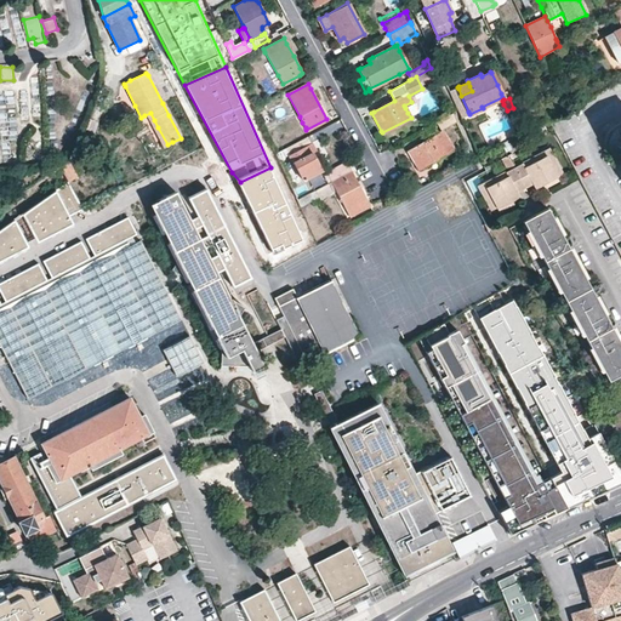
[(404,106),(405,108),(408,113),(411,118),(417,114),(411,102),(404,106)]
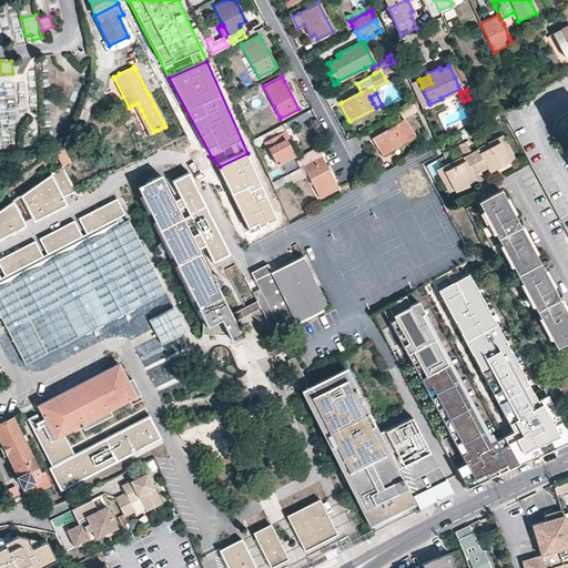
[(132,105),(135,111),(148,135),(153,132),(144,117),(141,110),(138,103),(132,105)]
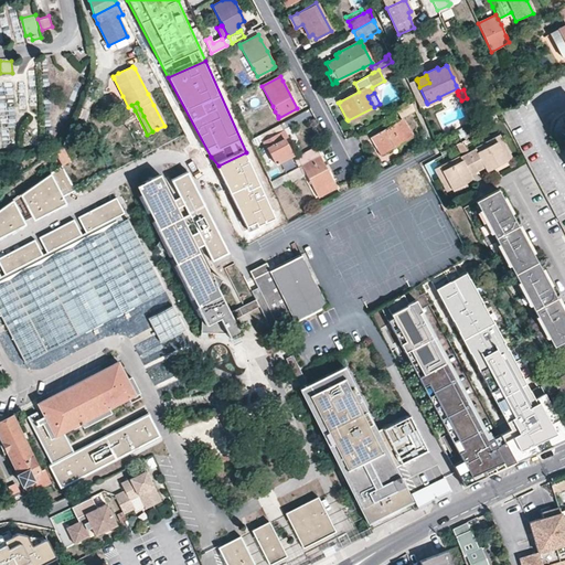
[(413,137),(402,118),(383,129),(370,137),(375,146),(381,155),(387,151),(413,137)]
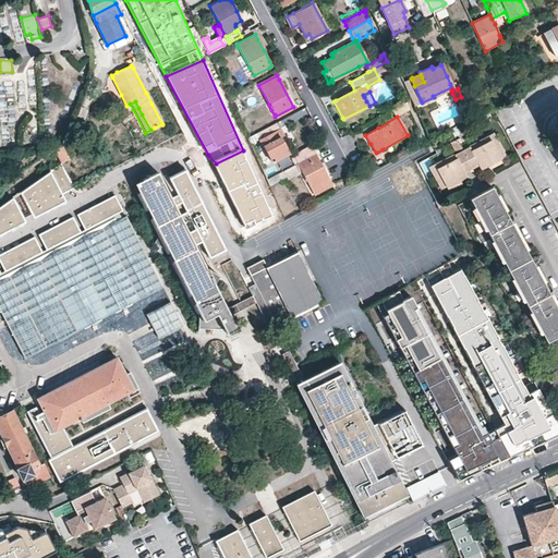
[(271,133),(259,140),(271,161),(288,153),(280,137),(283,136),(279,129),(271,133)]
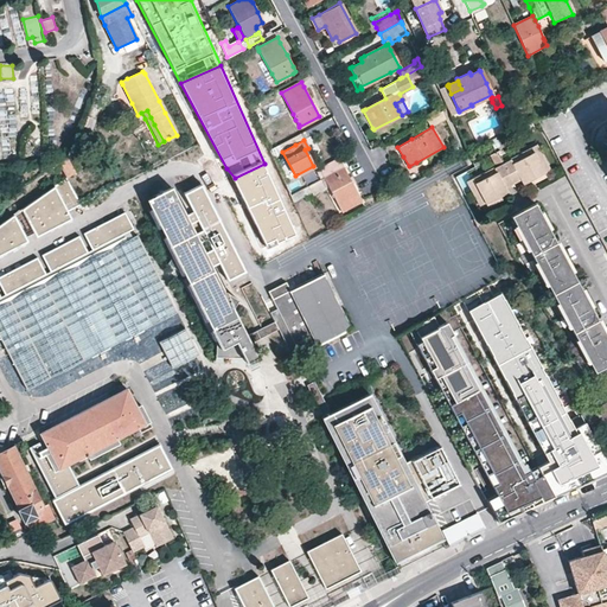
[(536,145),(530,147),(544,173),(549,170),(536,145)]
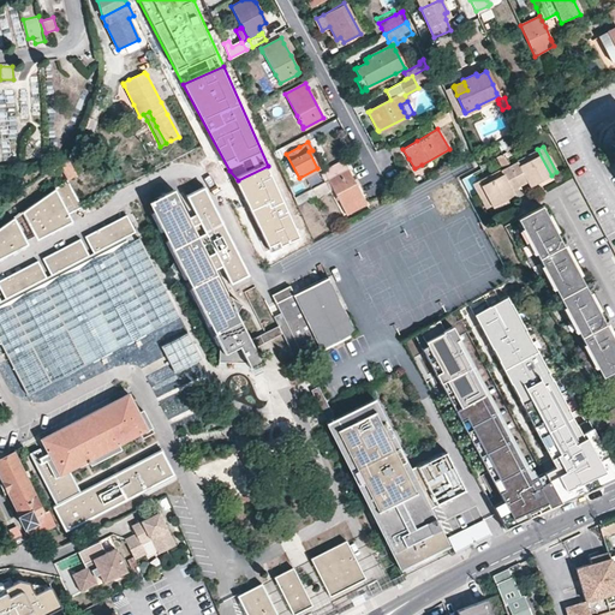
[(520,186),(527,181),(530,186),(537,183),(542,180),(543,183),(553,178),(551,175),(537,149),(519,159),(517,160),(517,162),(509,166),(520,186)]
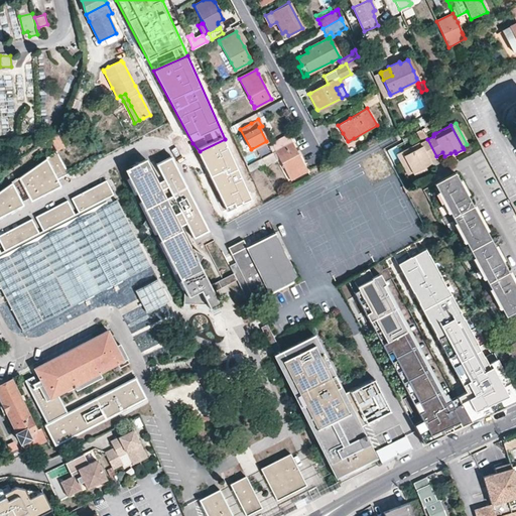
[(56,149),(65,146),(59,134),(51,137),(56,149)]
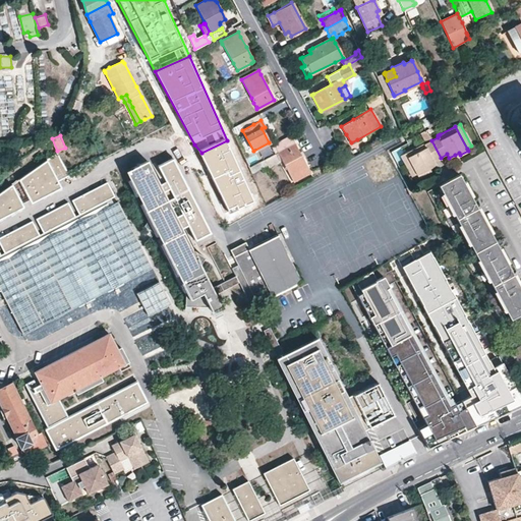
[(275,154),(278,153),(294,143),(290,135),(274,145),(274,147),(272,148),(275,154)]
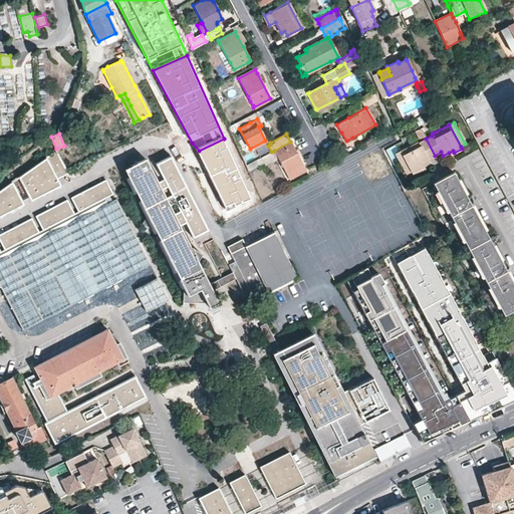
[(253,200),(224,139),(199,151),(228,212),(253,200)]
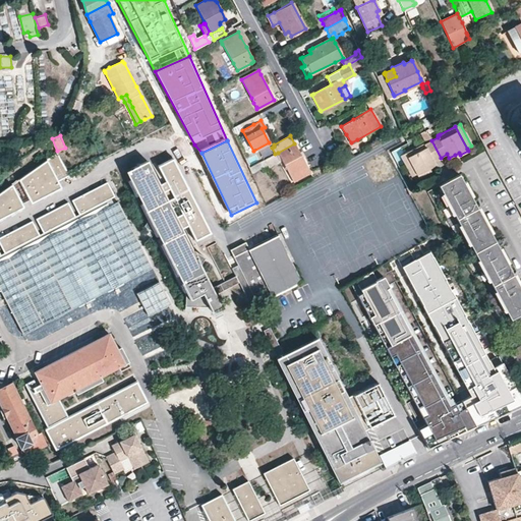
[(429,168),(436,165),(433,161),(441,158),(431,140),(423,145),(423,143),(405,153),(416,174),(418,178),(427,173),(425,170),(429,168)]
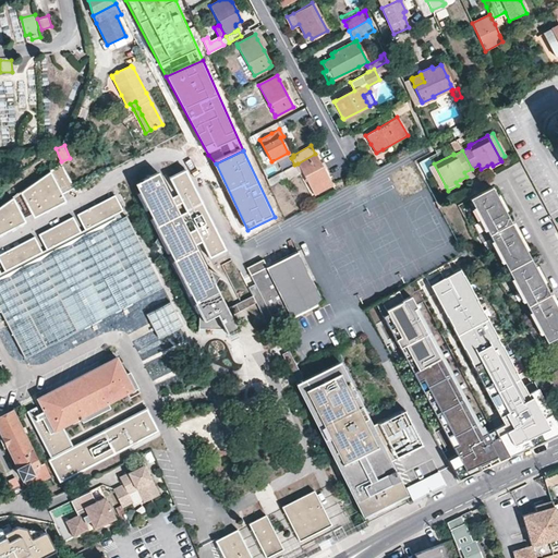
[(330,182),(326,174),(319,161),(315,154),(298,164),(303,174),(313,194),(331,185),(330,182)]
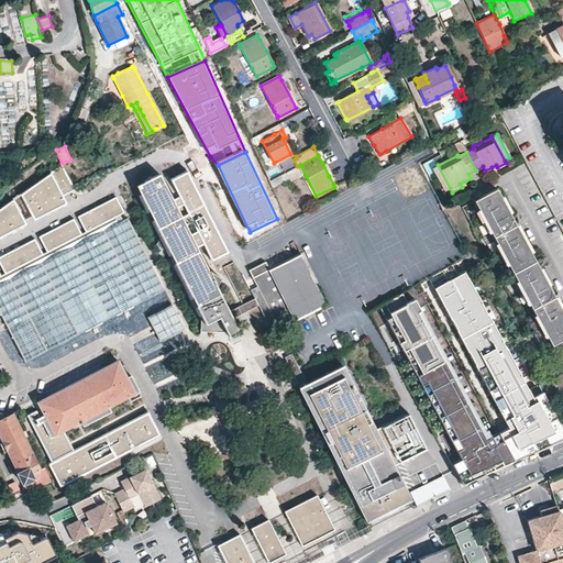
[(290,157),(280,164),(285,170),(295,164),(290,157)]
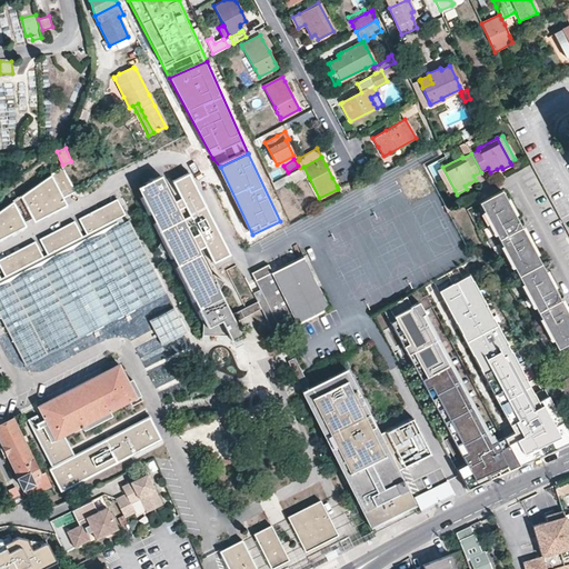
[(61,165),(0,206),(0,241),(71,202),(68,193),(75,192),(61,165)]
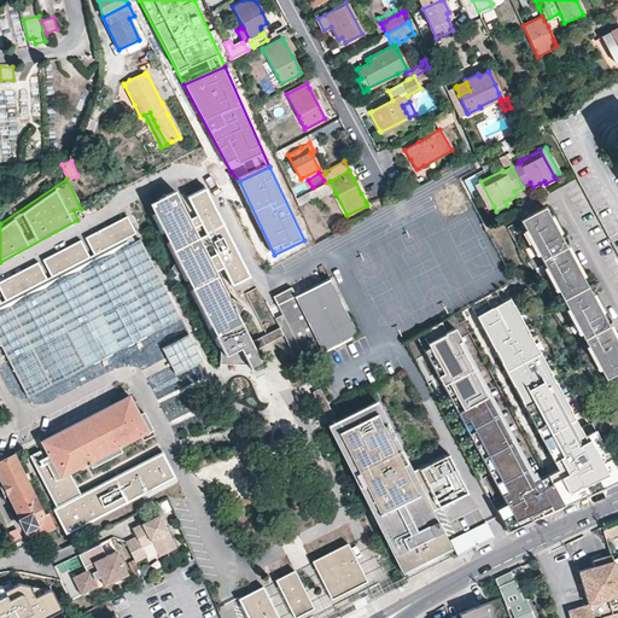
[(489,210),(494,207),(481,181),(474,185),(478,190),(489,210)]
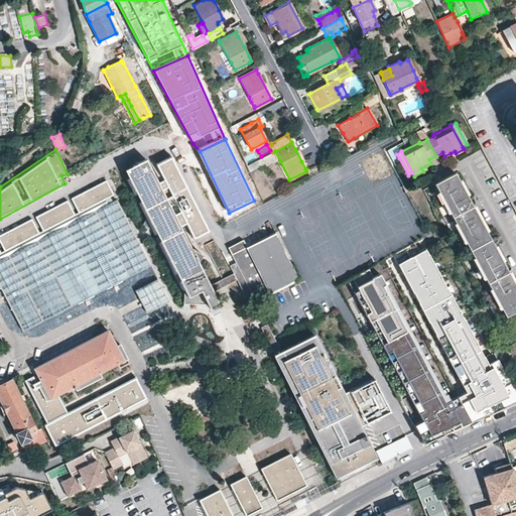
[(205,227),(166,155),(154,162),(192,233),(205,227)]
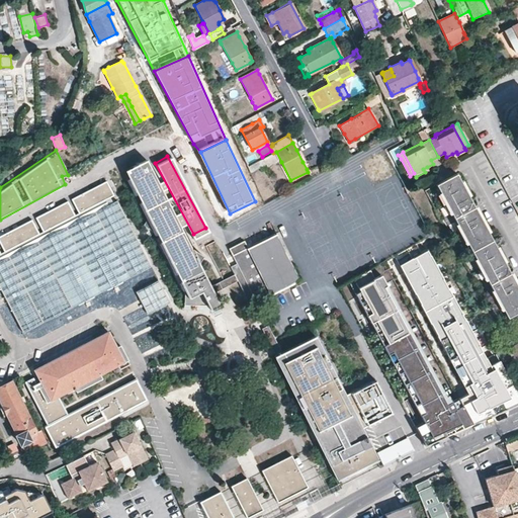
[(252,164),(254,170),(265,164),(265,162),(263,158),(252,164)]
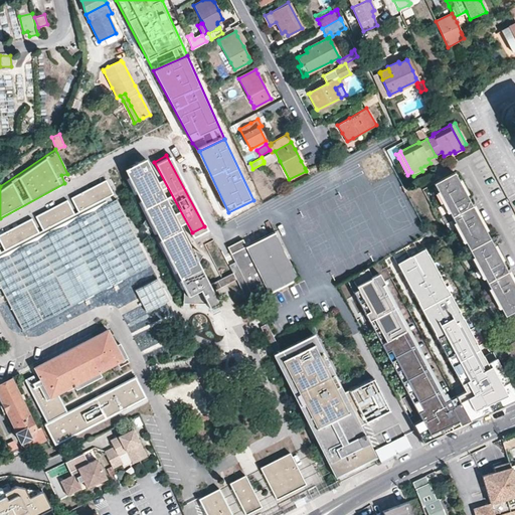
[(208,286),(191,251),(184,238),(144,159),(124,169),(157,235),(154,237),(180,289),(183,287),(187,296),(194,293),(199,290),(201,294),(208,307),(217,303),(211,291),(208,286)]
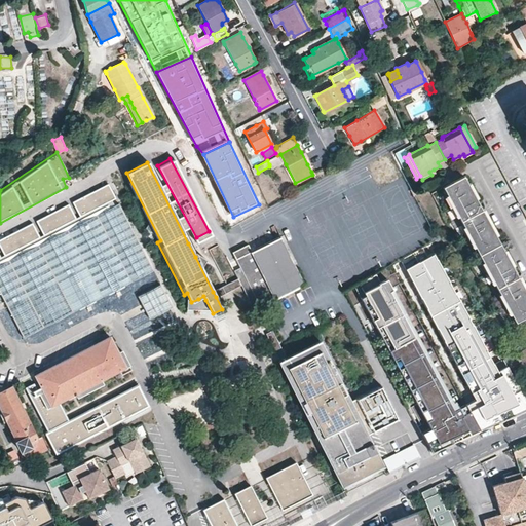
[(525,294),(462,177),(442,187),(514,322),(521,334),(525,330),(525,294)]
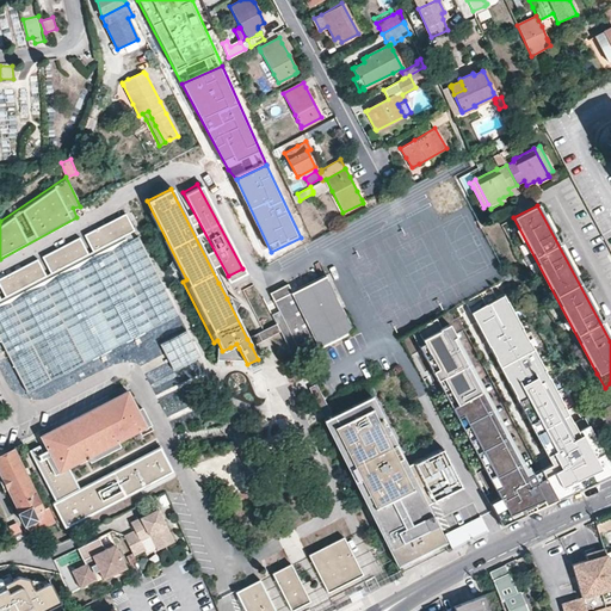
[(130,229),(122,213),(82,233),(91,250),(130,229)]
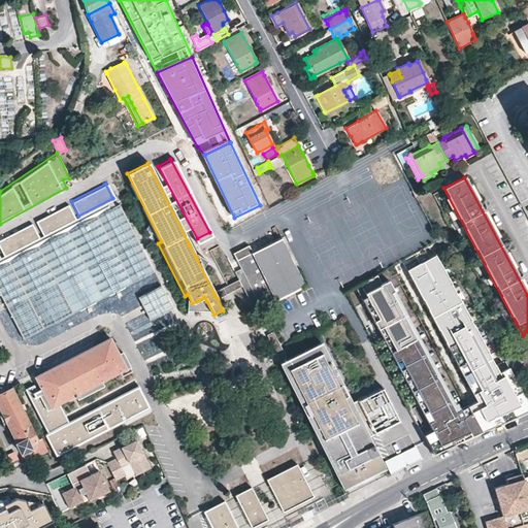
[(151,270),(116,205),(0,266),(0,284),(28,335),(151,270)]
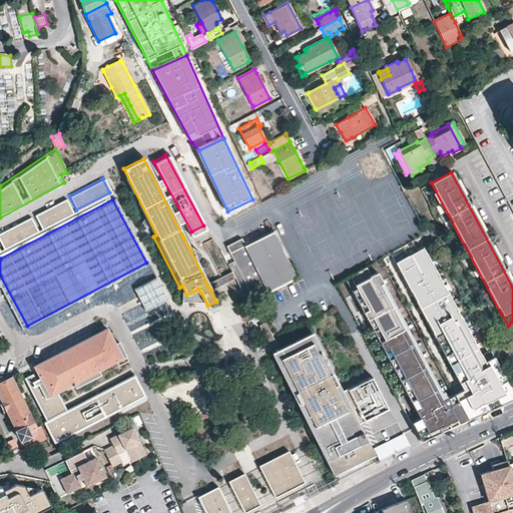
[(63,199),(36,214),(42,225),(69,210),(63,199)]
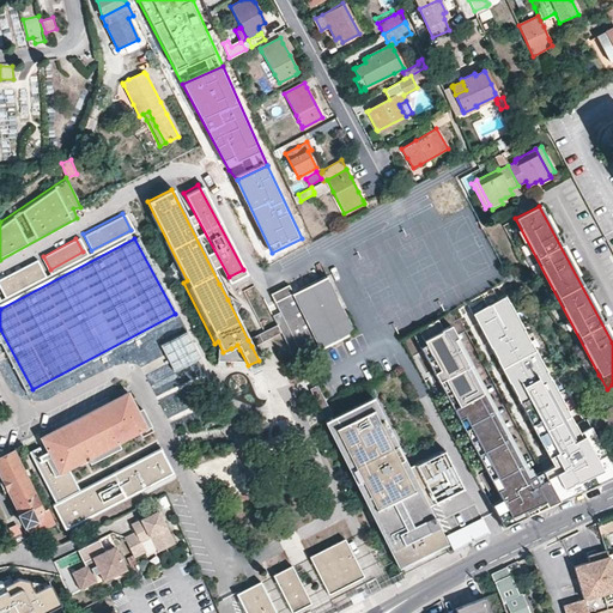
[(35,259),(0,277),(0,283),(5,293),(43,273),(35,259)]
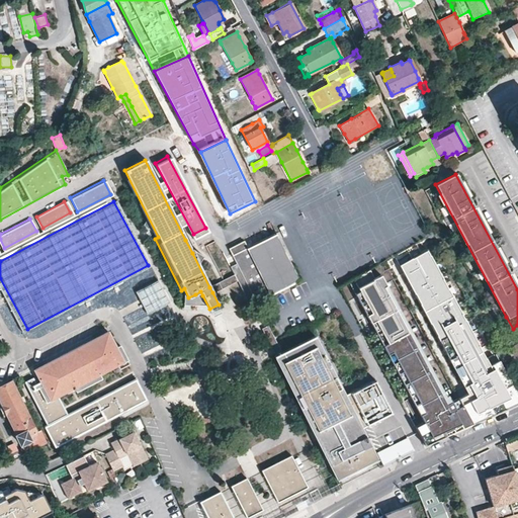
[(232,255),(236,263),(244,279),(246,282),(249,289),(253,298),(255,301),(270,293),(271,294),(272,294),(297,281),(297,280),(298,279),(275,234),(273,234),(248,247),(232,255)]
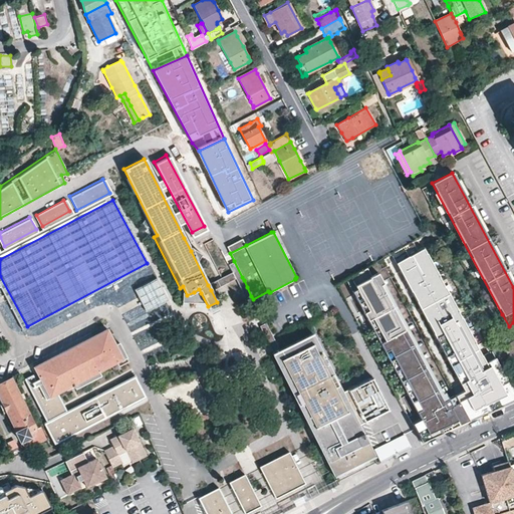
[(482,354),(424,246),(417,249),(414,242),(393,254),(464,390),(454,395),(458,402),(461,408),(462,407),(469,420),(513,399),(513,391),(491,349),(482,354)]
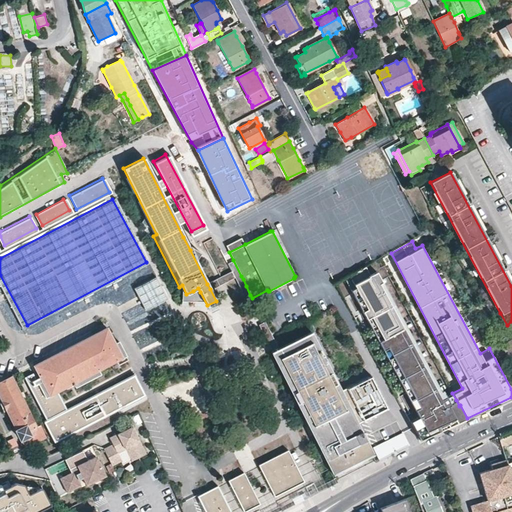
[(277,349),(259,313),(254,303),(252,298),(250,295),(246,286),(243,279),(241,276),(233,260),(226,264),(230,271),(234,277),(271,351),(277,349)]
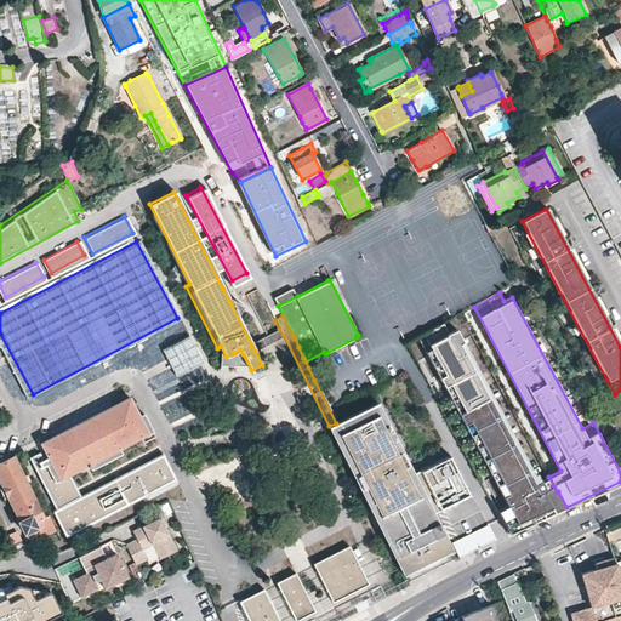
[(279,329),(265,337),(263,339),(257,341),(251,345),(255,351),(267,345),(284,336),(279,329)]
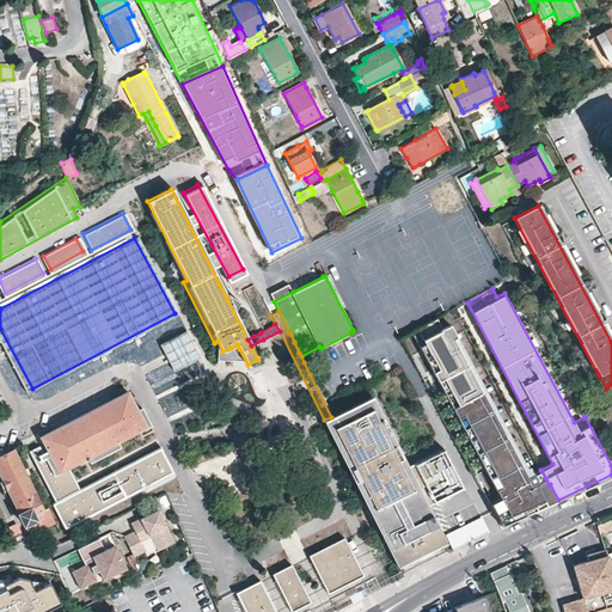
[(453,340),(456,338),(450,325),(436,332),(438,332),(422,341),(424,344),(438,369),(433,373),(438,381),(444,379),(457,404),(452,408),(457,417),(463,415),(500,485),(495,489),(501,497),(490,503),(499,520),(503,518),(505,521),(537,506),(536,503),(543,501),(544,506),(558,500),(550,484),(549,485),(545,478),(538,482),(533,473),(530,476),(527,477),(453,340)]
